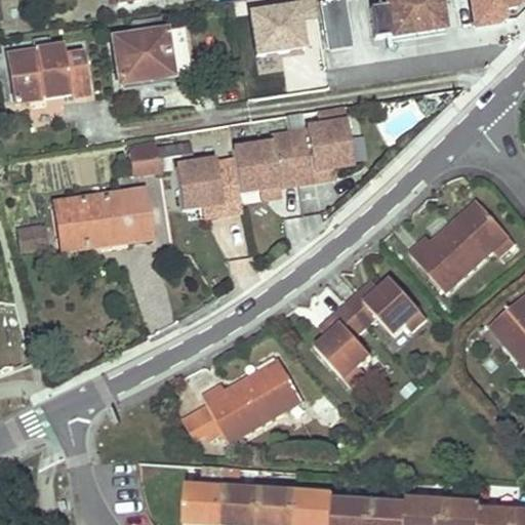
[(294,0),(296,7),(249,15),(257,57),(305,48),(299,24),(318,19),(314,0),(294,0)]
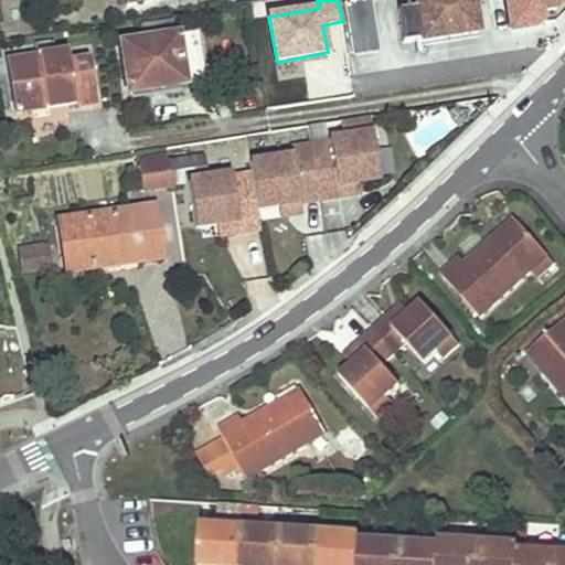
[(368,0),(345,3),(354,52),(379,48),(370,0),(368,0)]
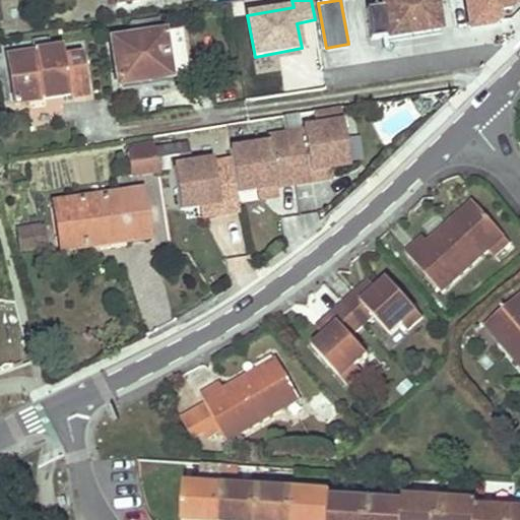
[(366,10),(371,38),(388,38),(387,36),(440,28),(435,5),(434,0),(382,0),(383,6),(366,10)]
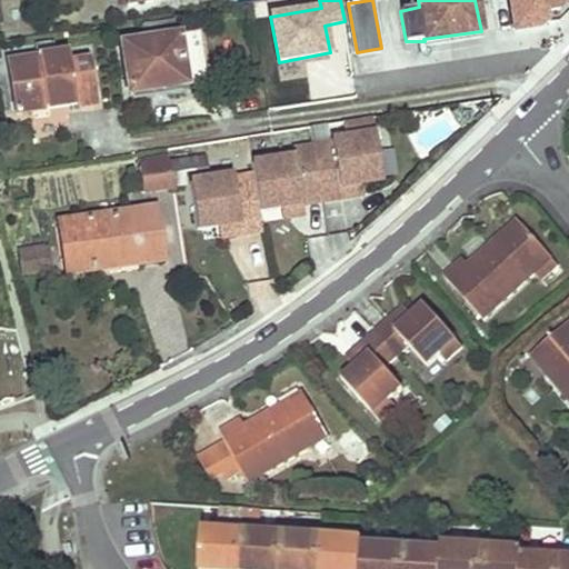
[(548,22),(547,10),(546,10),(543,0),(508,0),(513,35),(542,30),(548,22)]
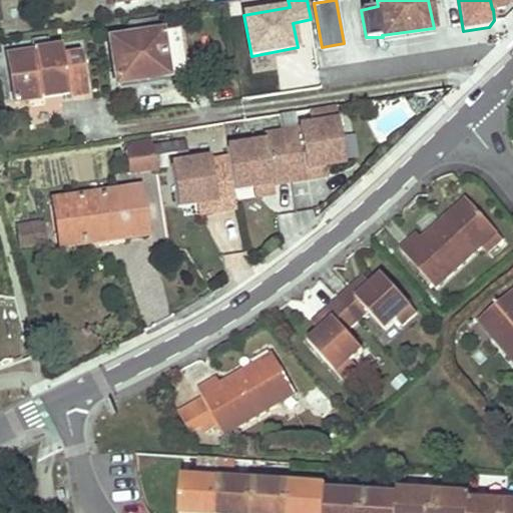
[(490,0),(492,9),(493,9),(504,7),(504,6),(503,1),(509,0),(490,0)]
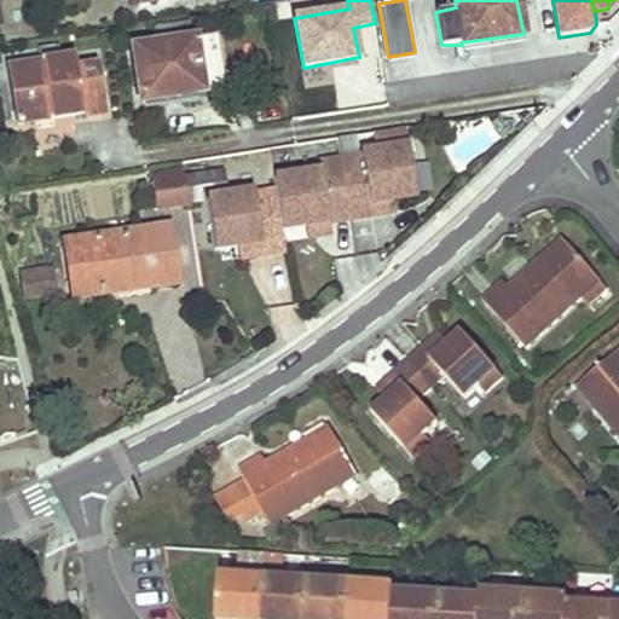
[(134,48),(143,104),(202,96),(202,92),(226,88),(217,35),(134,48)]
